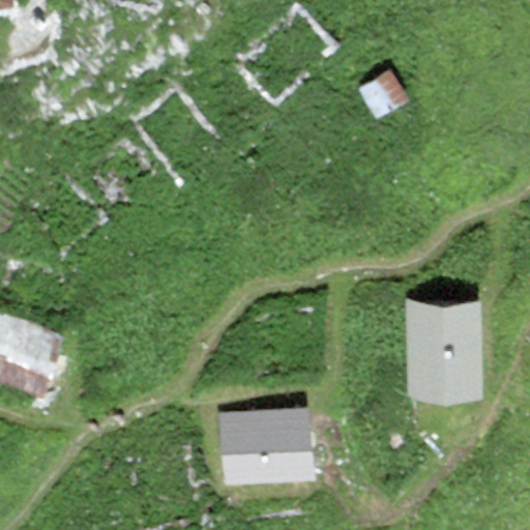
[(13,0),(16,10),(75,4),(74,0),(13,0)]
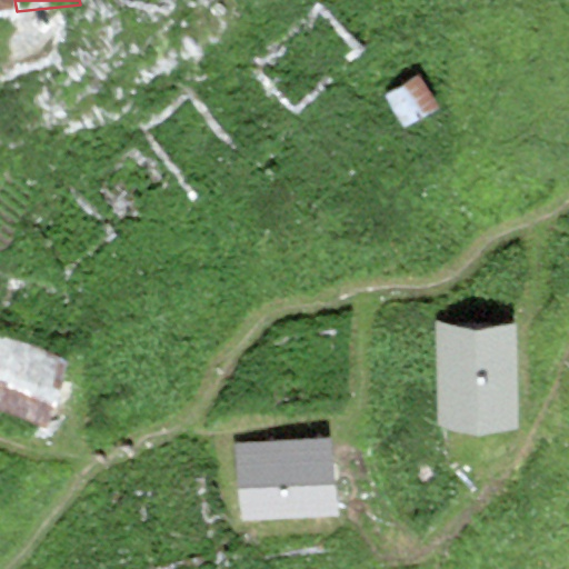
[(375,0),(366,0),(322,41),(367,88),(375,80),(415,45),(375,0)]
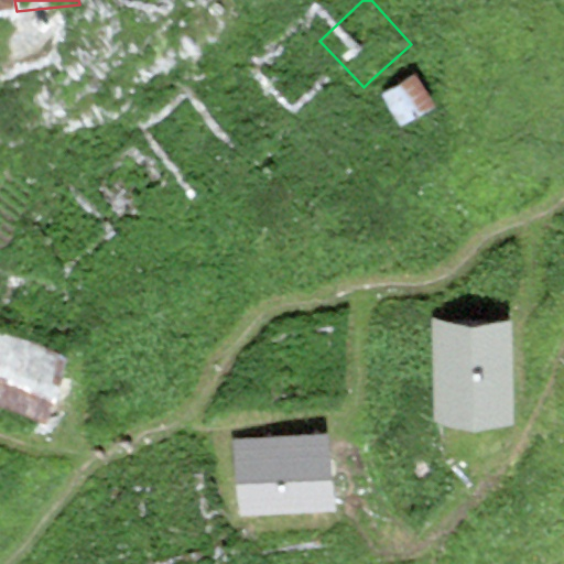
[(528,303),(426,307),(432,418),(532,412),(528,303)]
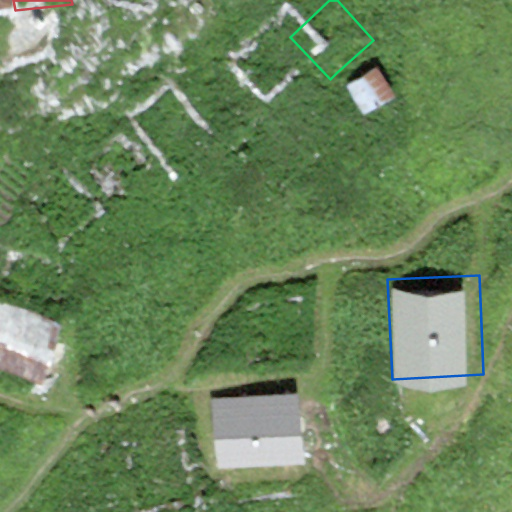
[(14,353),(84,381),(104,326),(35,298),(14,353)]
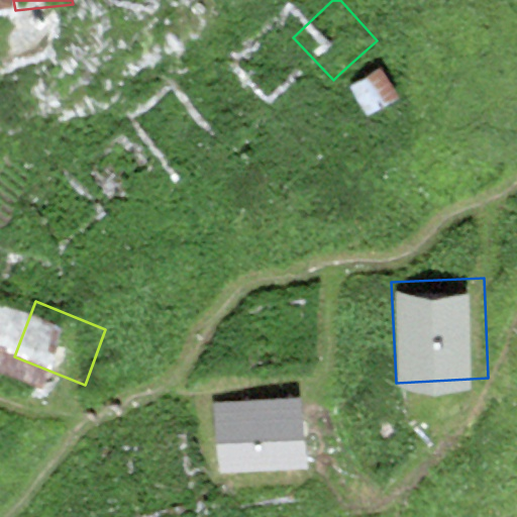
[(237,463),(310,456),(305,395),(232,401),(237,463)]
